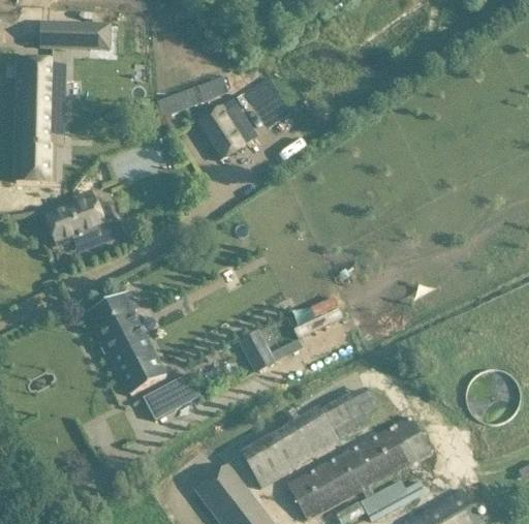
[(52,21),(52,45),(89,47),(109,47),(109,23),(89,22),(52,21)]
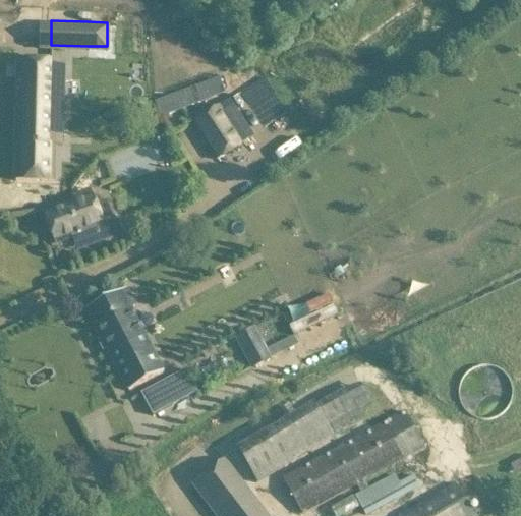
[(18,73),(16,177),(50,178),(53,178),(55,107),(63,107),(64,57),(50,57),(19,56),(18,73)]
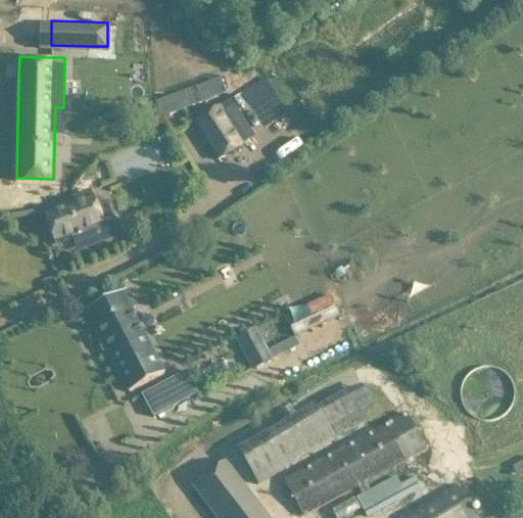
[(218,75),(178,90),(184,106),(224,91),(218,75)]
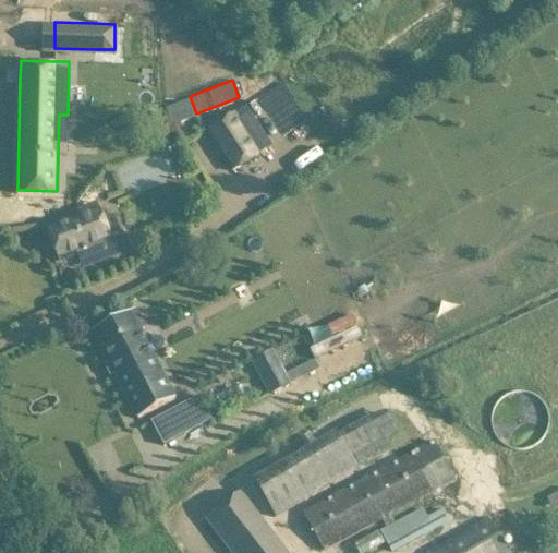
[(196,113),(190,96),(166,105),(172,122),(196,113)]
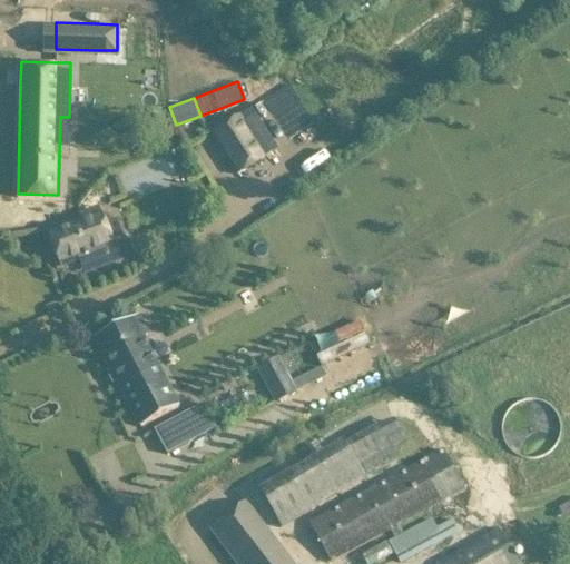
[(209,131),(237,171),(264,152),(236,112),(209,131)]
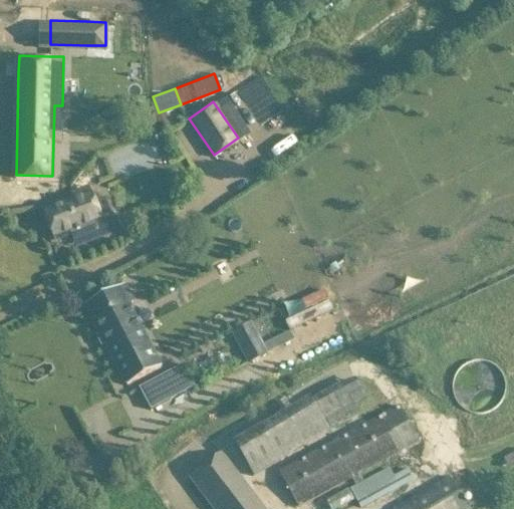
[(91,188),(73,195),(43,206),(54,237),(85,225),(89,238),(117,227),(105,196),(95,199),(91,188)]
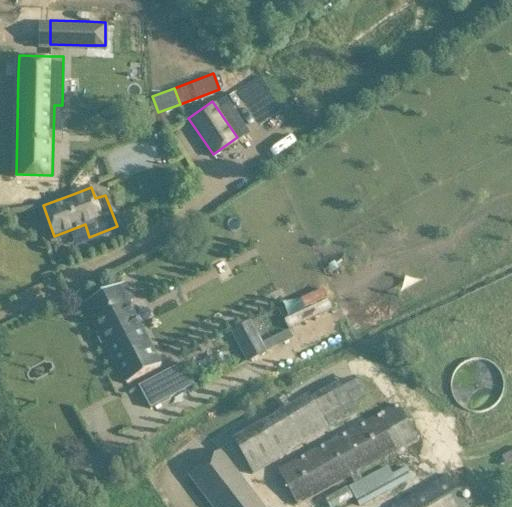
[(85,299),(127,380),(160,362),(128,299),(133,296),(124,279),(85,299)]
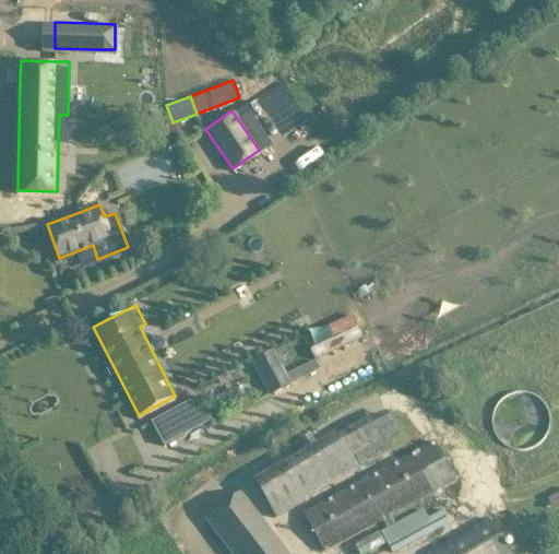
[(283,369),(263,379),(270,392),(289,381),(283,369)]
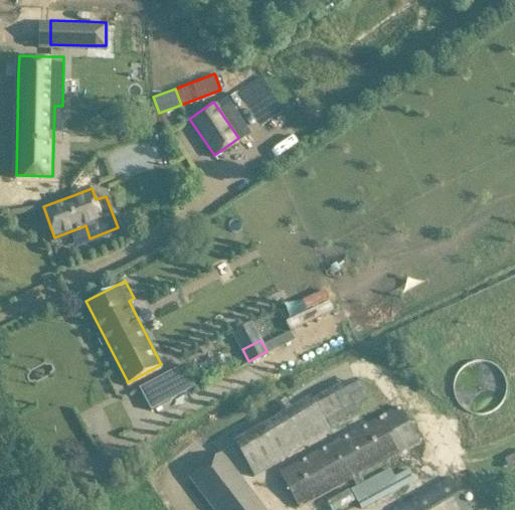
[(184,362),(139,385),(151,408),(196,384),(189,373),(184,362)]
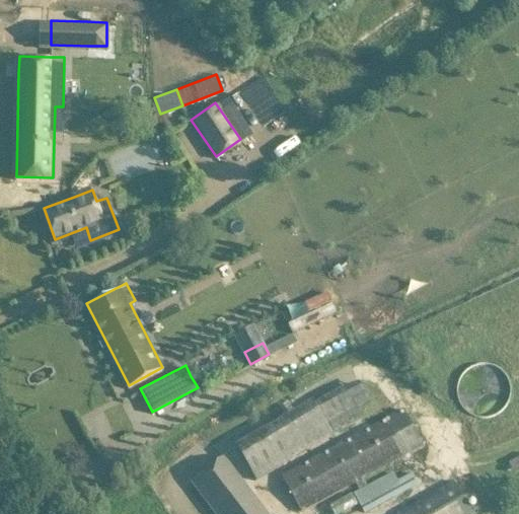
[(367,375),(239,436),(256,473),(370,420),(362,401),(376,394),(367,375)]
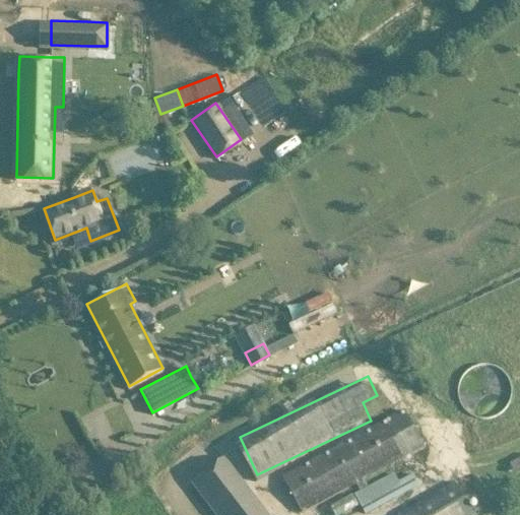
[(364,474),(424,442),(404,406),(282,473),(302,509),(355,479),(360,488),(354,491),(365,509),(417,480),(412,470),(396,479),(392,470),(368,483),(364,474)]
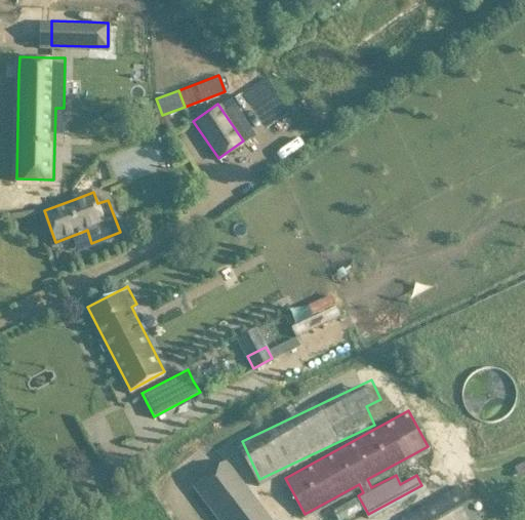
[(224,519),(292,519),(290,519),(272,519),(225,458),(193,483),(221,519),(224,519)]
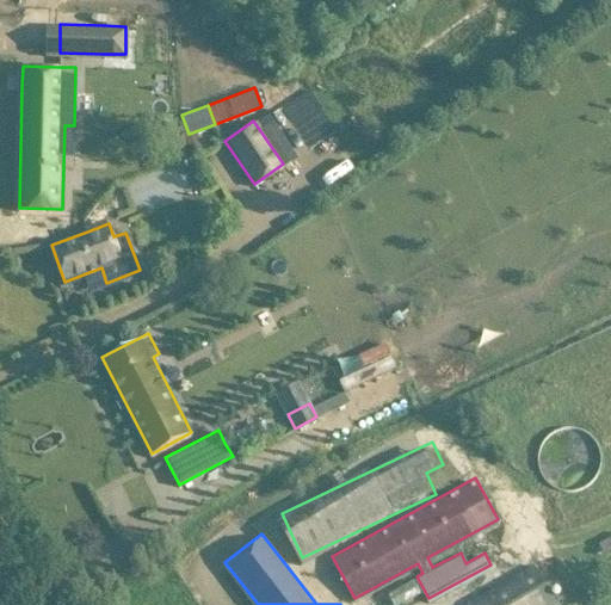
[(553,604),(559,603),(534,561),(468,599),(470,603),(464,604),(553,604)]
